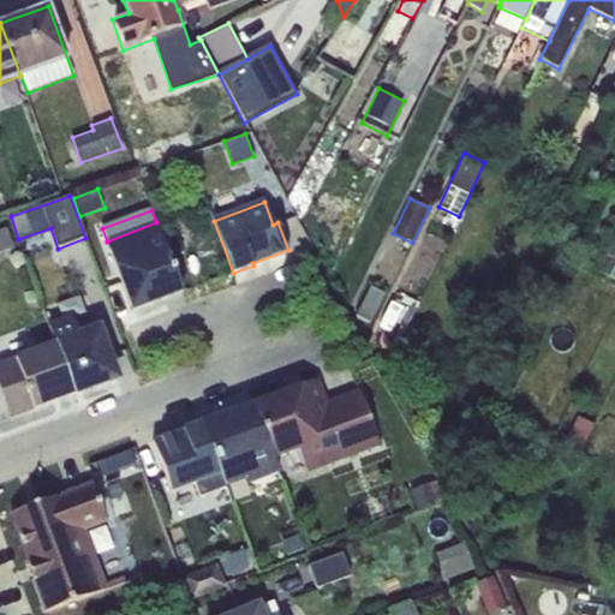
[(614,221),(592,268),(614,279),(614,221)]
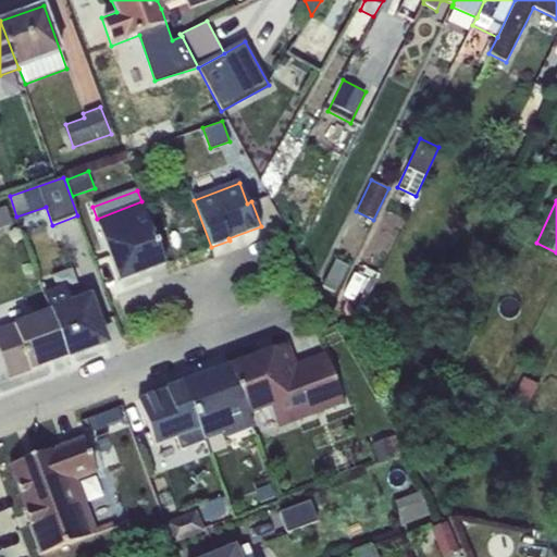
[(141,201),(97,219),(119,281),(137,274),(139,269),(146,267),(147,271),(165,263),(141,201)]
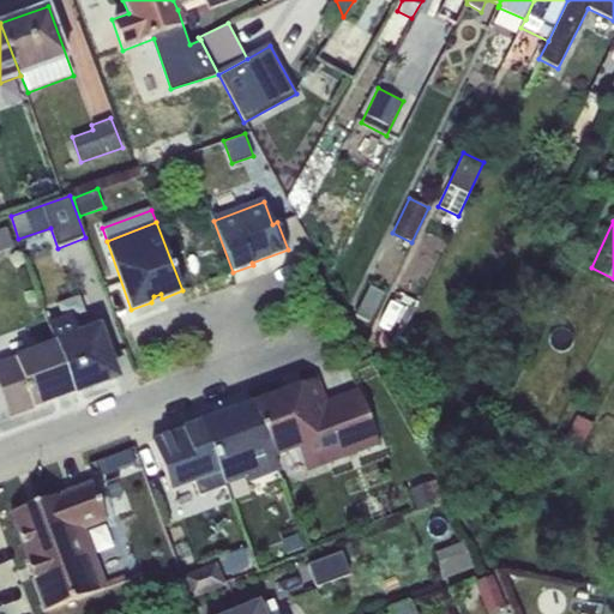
[(0,250),(13,246),(7,227),(0,229),(0,250)]
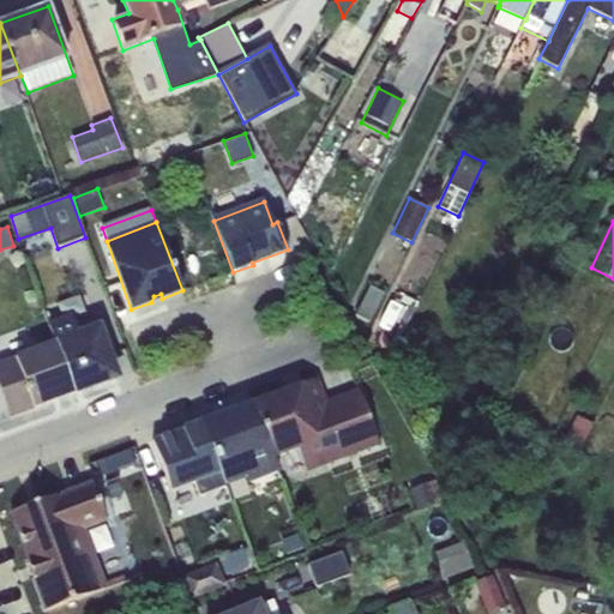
[(369,286),(355,314),(369,321),(384,293),(369,286)]
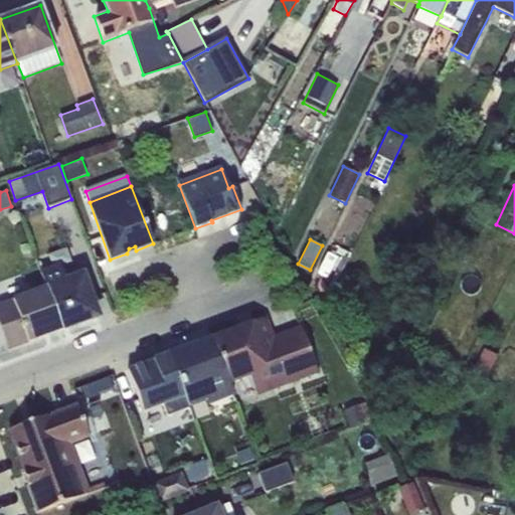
[(46,286),(62,330),(70,327),(76,321),(79,323),(98,317),(80,273),(70,277),(65,264),(60,266),(60,264),(40,272),(46,286)]
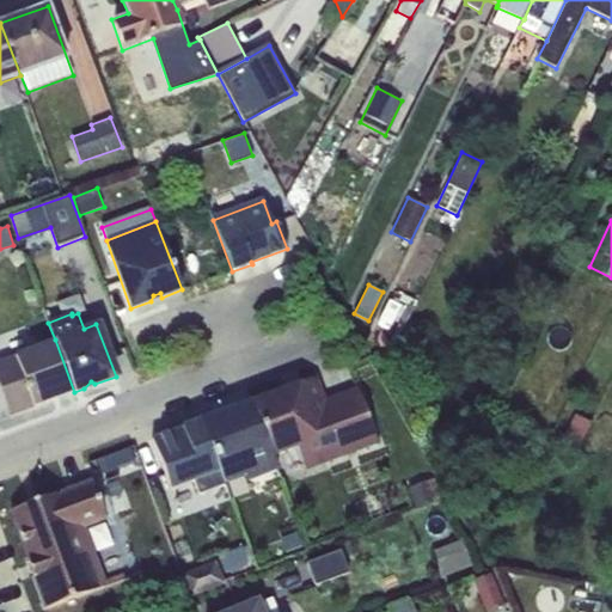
[(55,340),(0,360),(0,390),(10,416),(74,392),(55,340)]
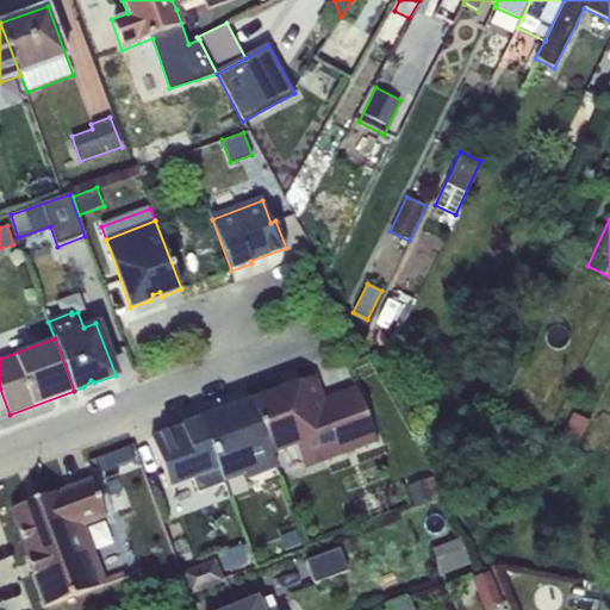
[(315,377),(250,400),(272,456),(296,447),(304,470),(377,442),(356,387),(323,399),(315,377)]
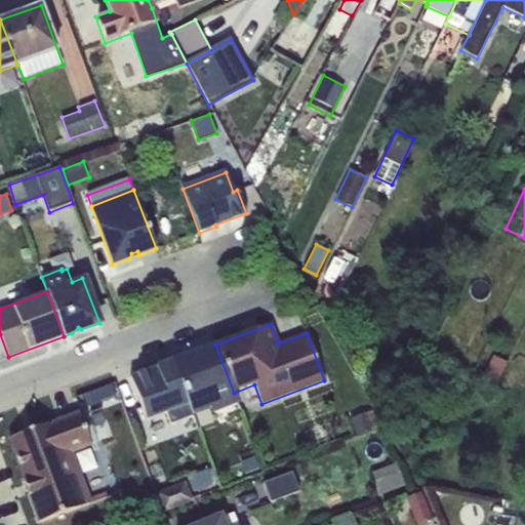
[(215,345),(173,361),(194,415),(210,409),(211,414),(238,404),(234,393),(215,345)]
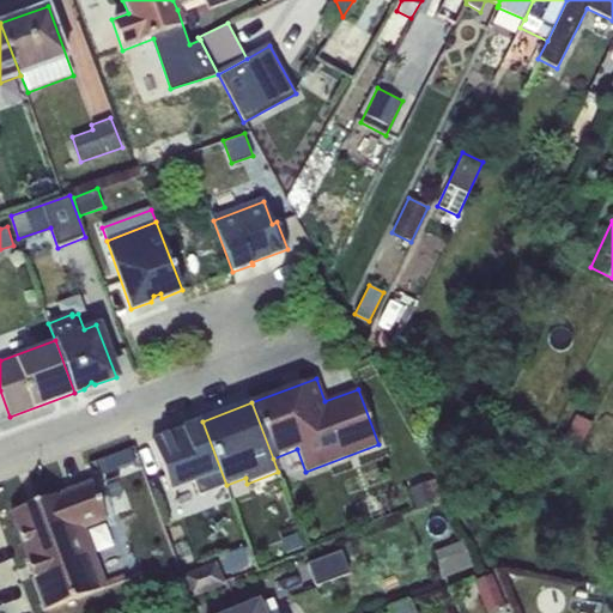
[(577,413),(563,439),(576,448),(592,422),(577,413)]
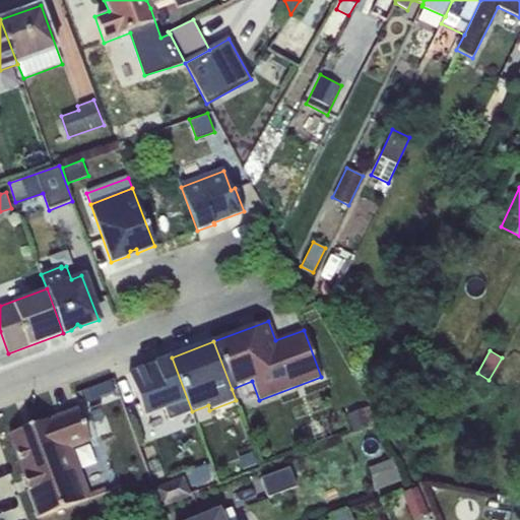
[(172,358),(129,373),(145,417),(165,409),(169,419),(192,411),(172,358)]
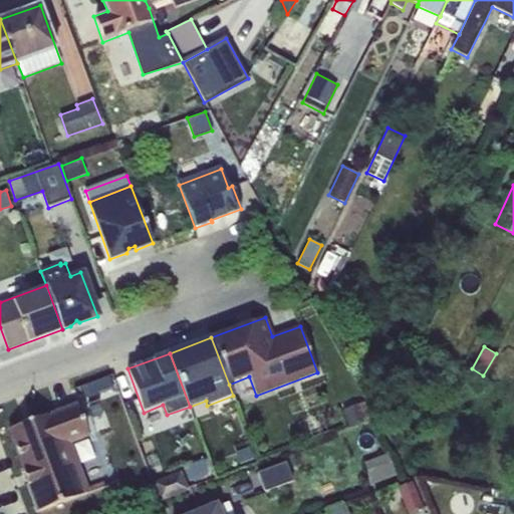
[(109,376),(82,387),(87,399),(113,389),(109,376)]
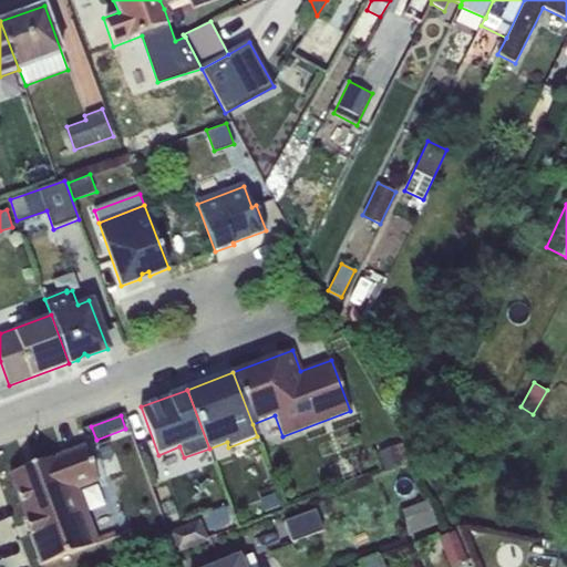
[(399,443),(378,451),(383,468),(408,460),(399,443)]
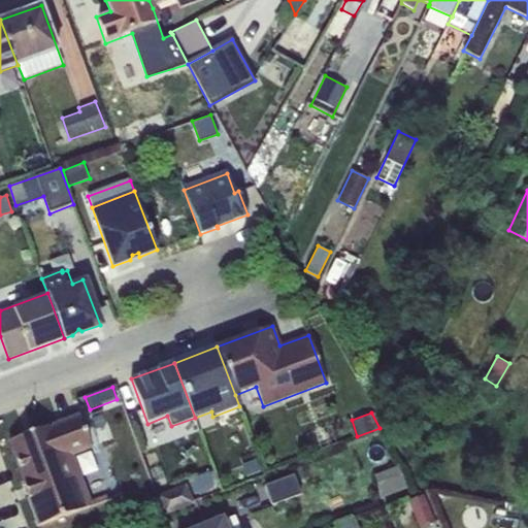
[(81,414),(9,440),(26,484),(24,485),(38,525),(90,506),(79,477),(98,471),(90,449),(94,448),(81,414)]
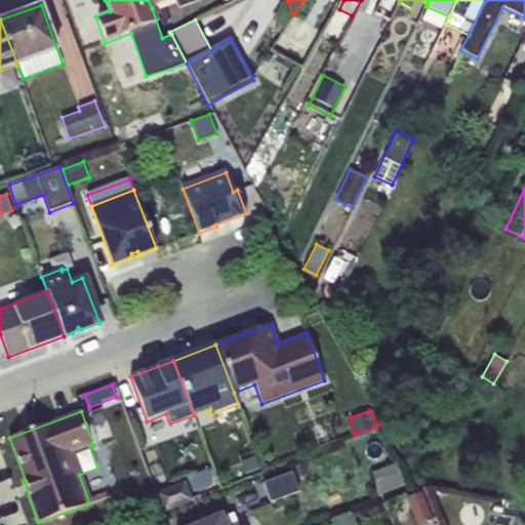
[(380,495),(406,485),(395,462),(371,472),(380,495)]
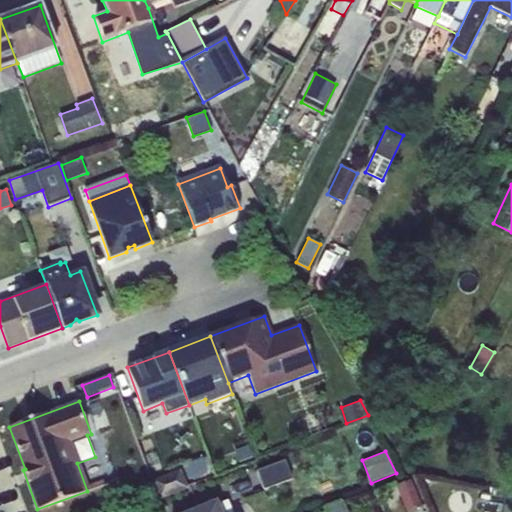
[(208,456),(182,465),(188,479),(208,472),(207,470),(212,469),(208,456)]
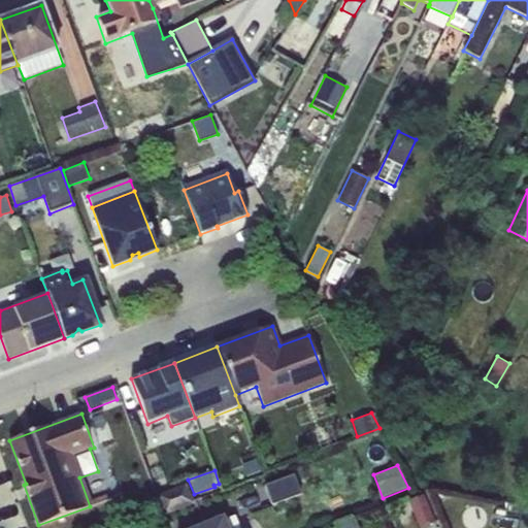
[(294,474),(265,485),(272,504),(301,494),(294,474)]
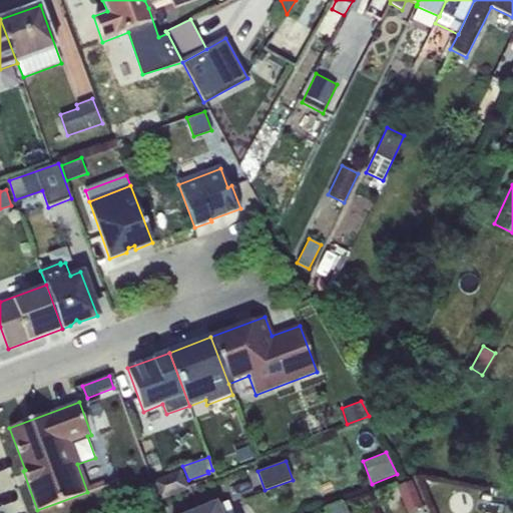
[(182,473),(156,484),(161,497),(187,486),(182,473)]
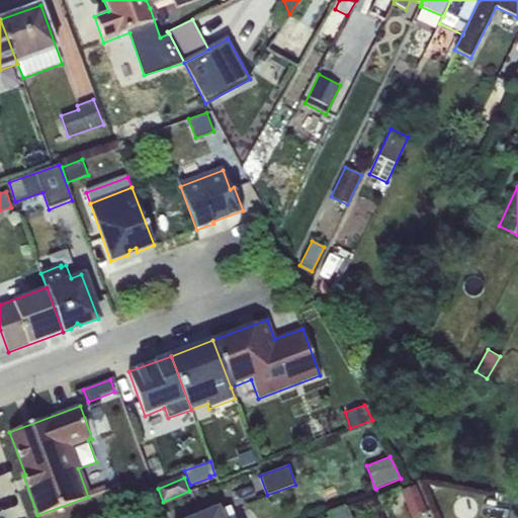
[(350,517),(346,506),(327,513),(329,517),(327,517),(350,517)]
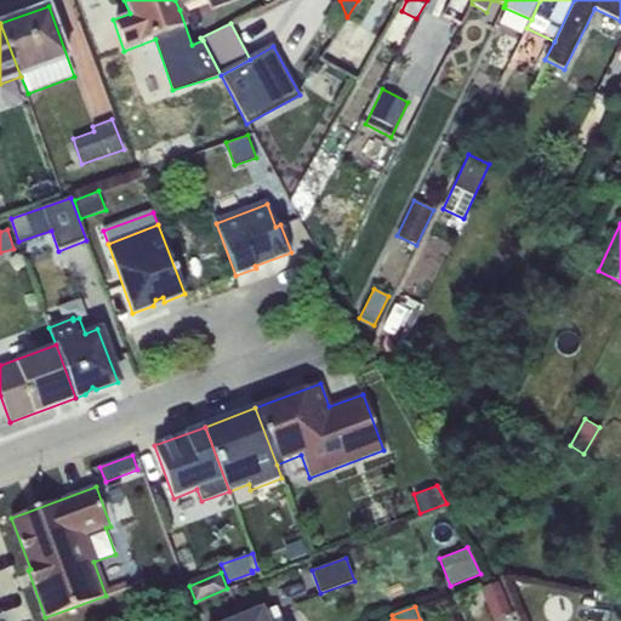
[(268,620),(263,609),(232,620),(268,620)]
